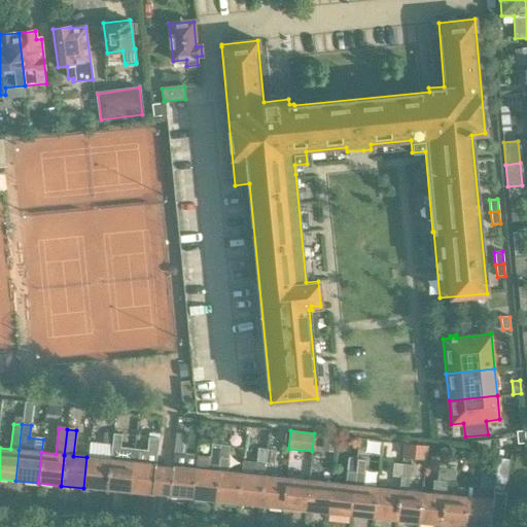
[(525,430),(517,431),(517,437),(518,444),(526,444),(525,430)]
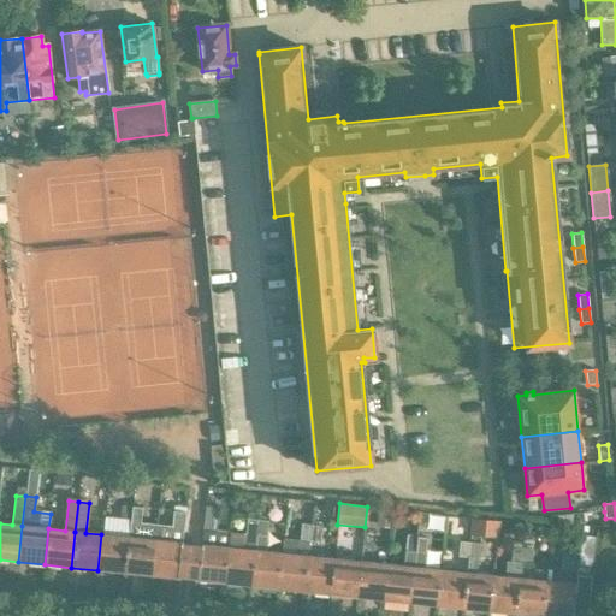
[(120,507),(119,522),(130,523),(131,508),(120,507)]
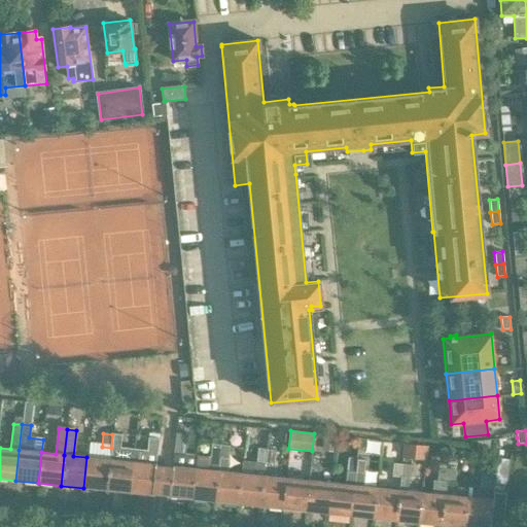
[(109,459),(106,490),(129,493),(132,462),(134,450),(119,448),(121,435),(112,434),(111,448),(109,459)]
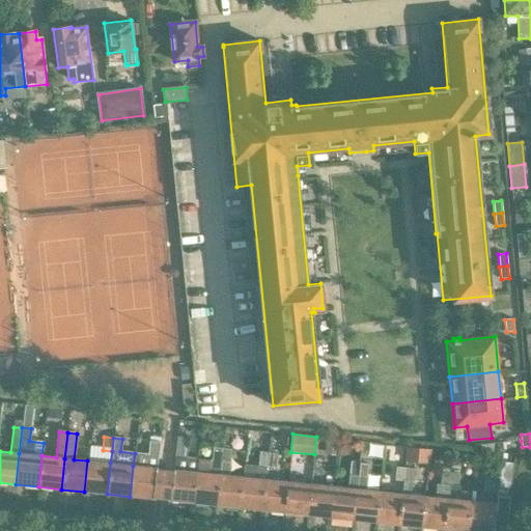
[(133,466),(130,497),(154,499),(162,500),(165,469),(157,468),(160,442),(148,441),(147,454),(135,453),(133,466)]
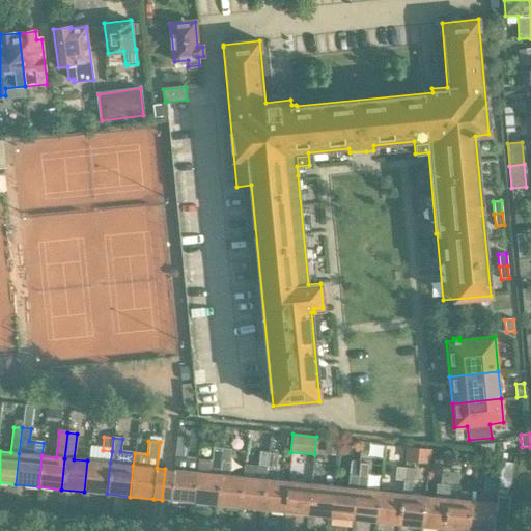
[(165,469),(162,500),(170,501),(193,503),(196,472),(198,459),(198,458),(186,457),(187,445),(176,444),(174,457),(173,470),(165,469)]
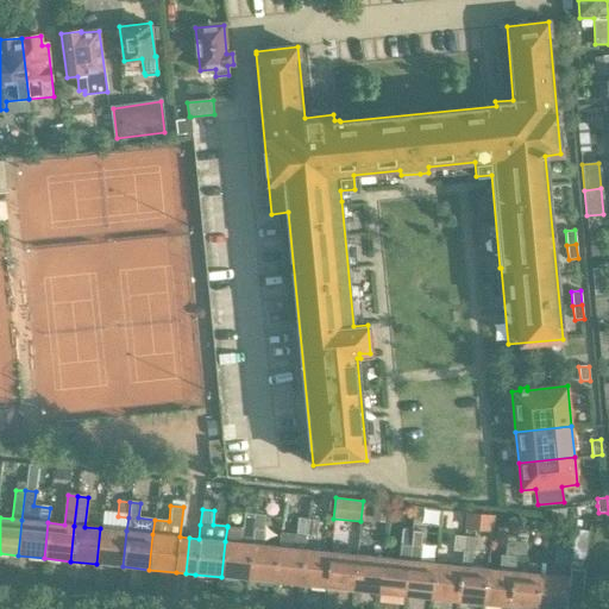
[(493,532),(495,516),(465,513),(464,528),(493,532)]
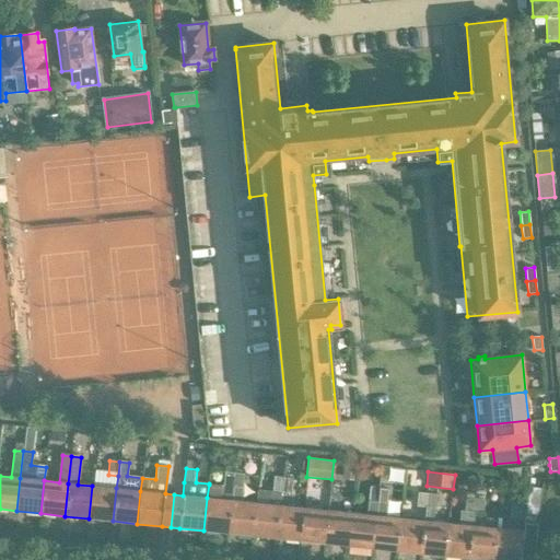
[(207,498),(203,531),(228,533),(234,474),(224,473),(223,486),(209,485),(207,498)]
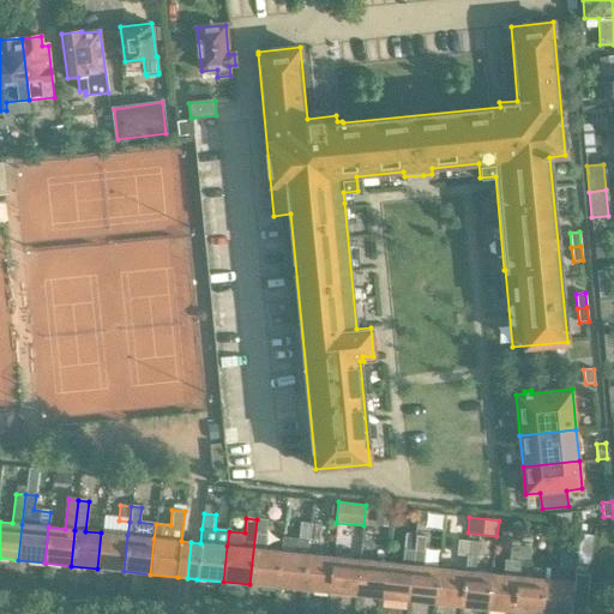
[(257,519),(250,584),(276,588),(280,552),(264,549),(268,521),(257,519)]
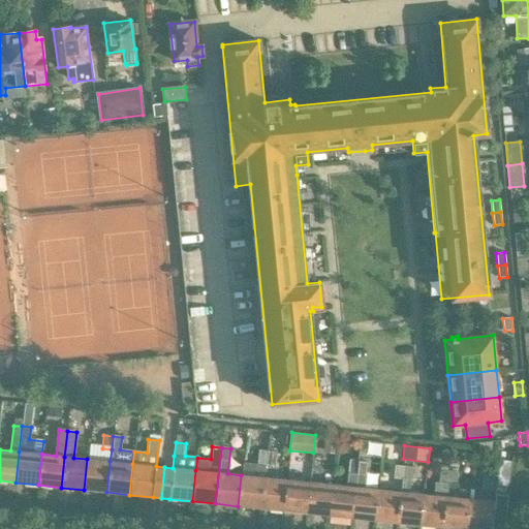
[(258,450),(256,464),(266,465),(267,452),(258,450)]
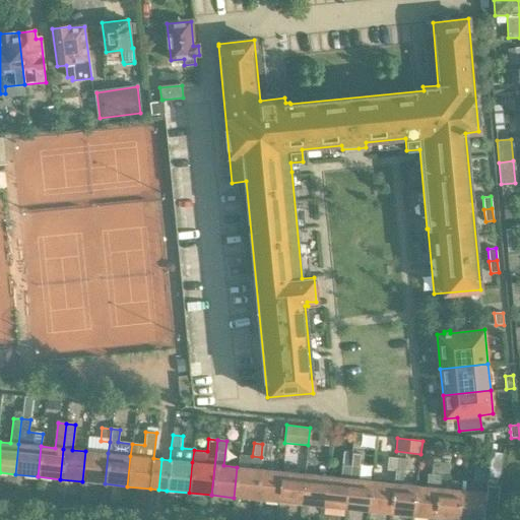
[(262,444),(261,457),(270,458),(271,445),(262,444)]
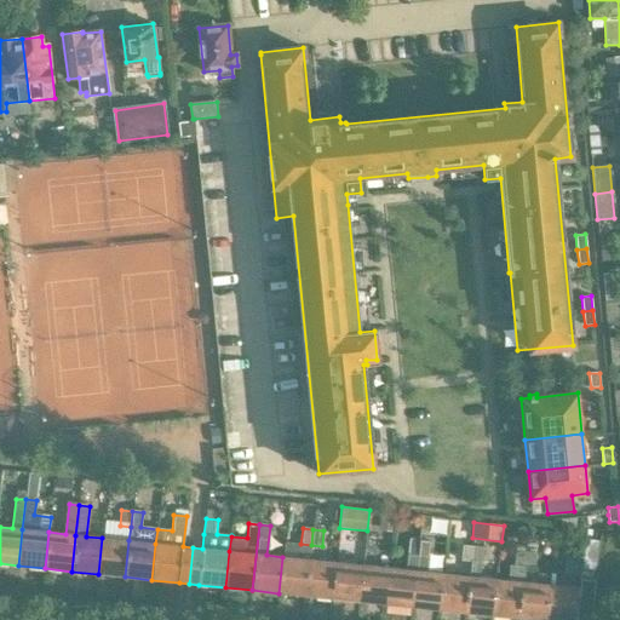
[(102,538),(98,574),(125,577),(128,540),(102,538)]
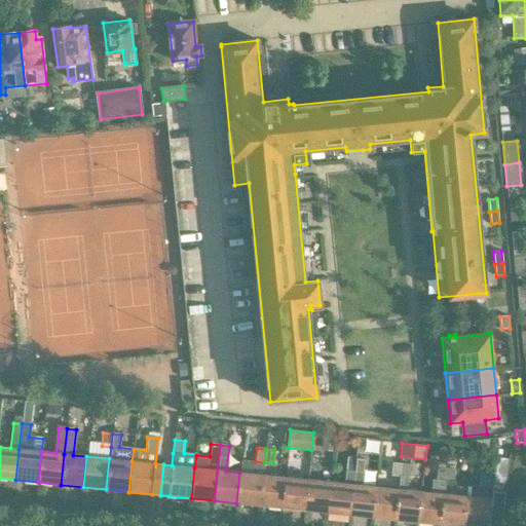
[(331,482),(327,513),(349,515),(353,485),(354,473),(357,459),(347,458),(344,484),(331,482)]
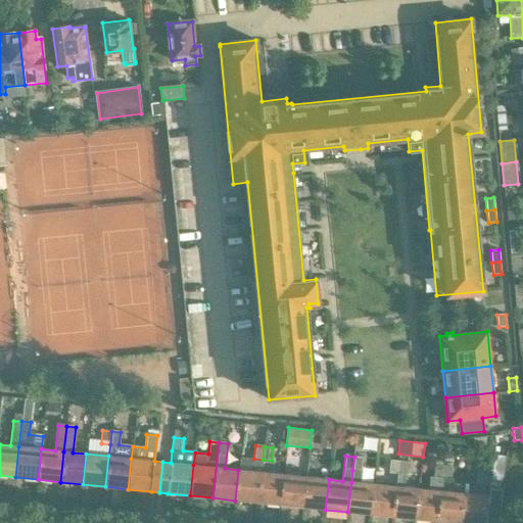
[(238,470),(235,501),(257,503),(260,472),(263,460),(253,459),(240,457),(238,470)]
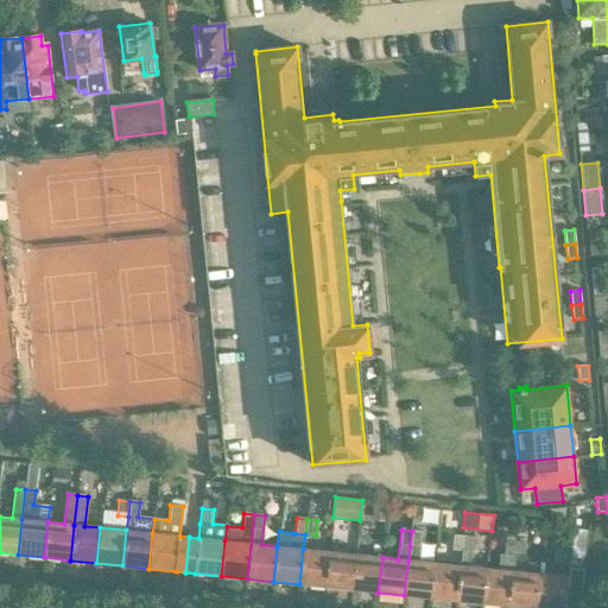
[(412,531),(410,546),(419,546),(422,532),(412,531)]
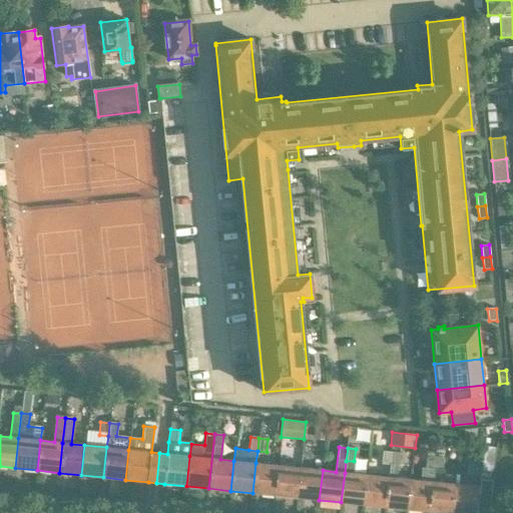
[(383,451),(381,464),(390,465),(392,452),(383,451)]
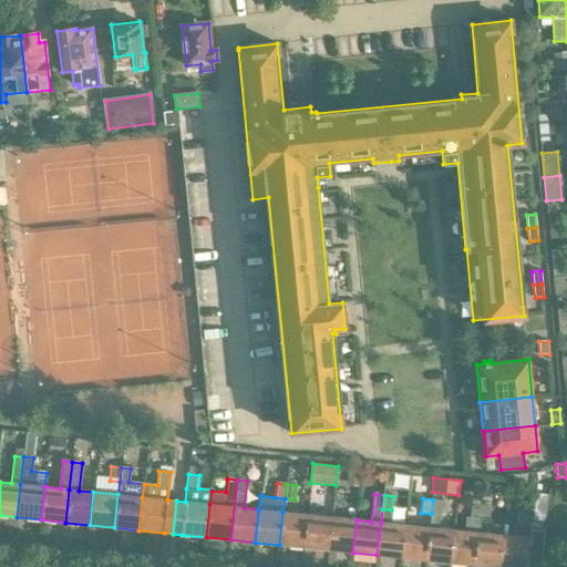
[(430,527),(425,560),(450,563),(454,529),(439,528),(441,501),(433,500),(431,514),(430,527)]
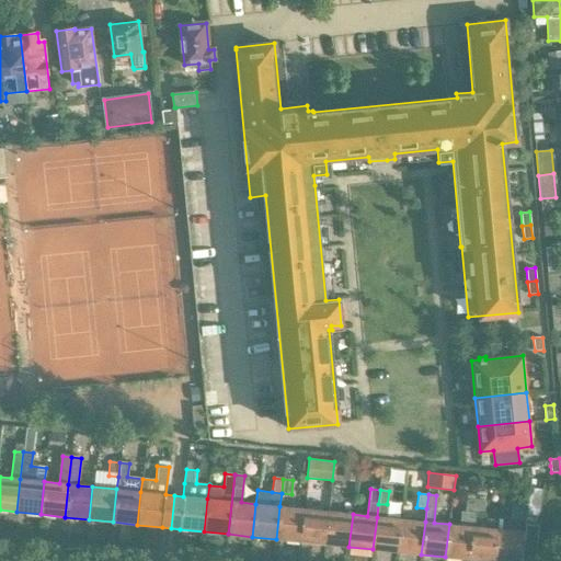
[(449,524),(445,557),(469,560),(473,527),(474,514),(477,500),(467,499),(466,513),(461,512),(460,525),(449,524)]
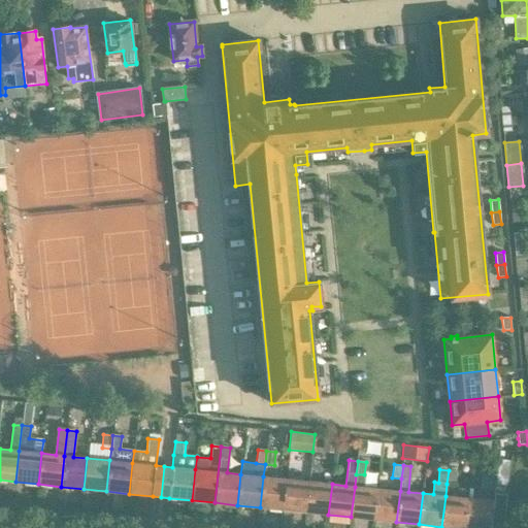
[(449,470),(447,484),(455,484),(457,471),(449,470)]
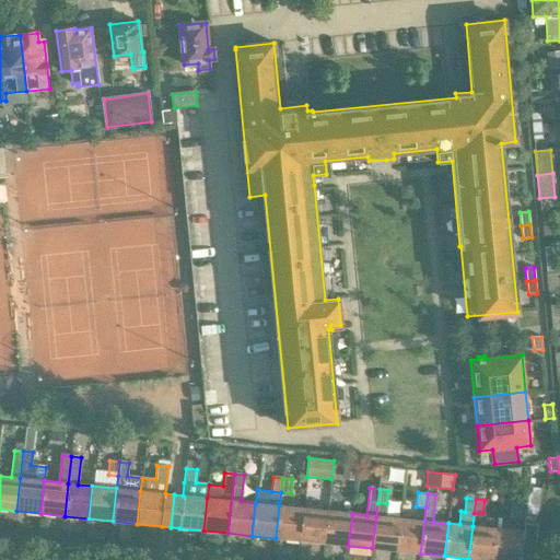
[(376,516),(372,548),(396,551),(400,518),(385,516),(386,503),(377,503),(376,516)]
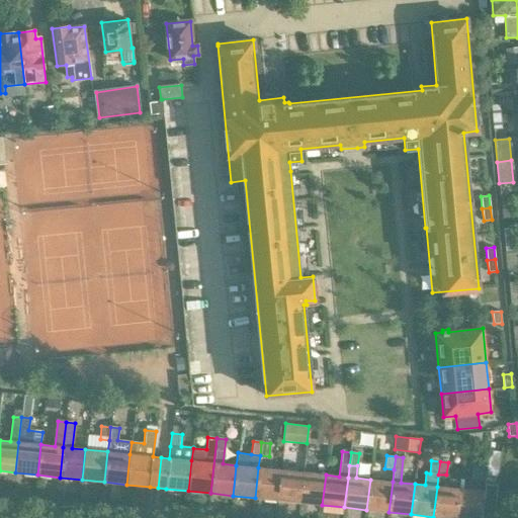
[(258,467),(255,498),(277,500),(280,470),(258,467)]
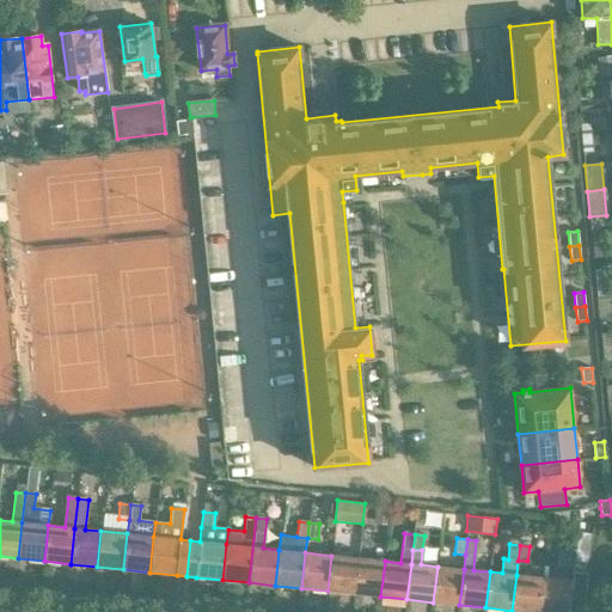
[(331,556),(328,591),(354,594),(359,558),(331,556)]
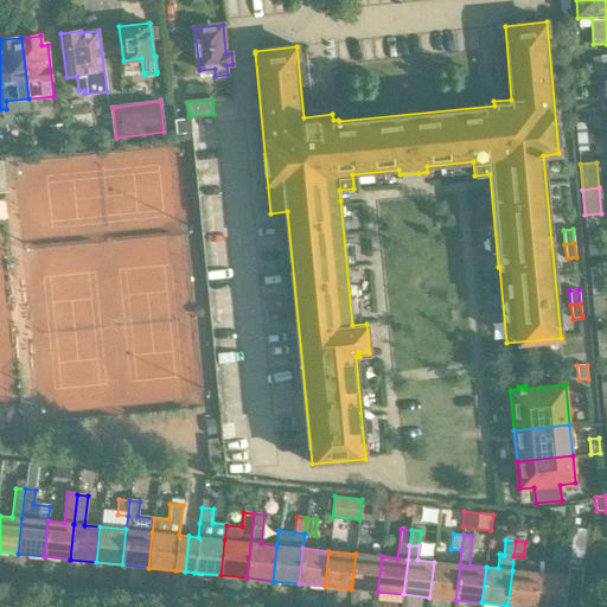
[(356,554),(351,589),(377,592),(382,556),(356,554)]
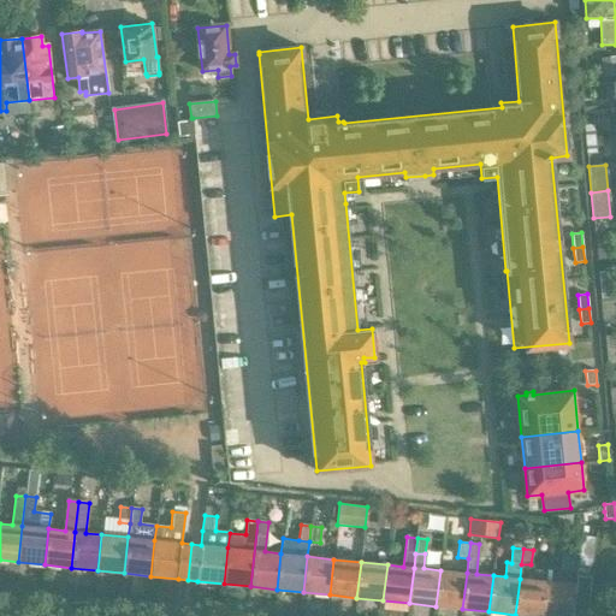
[(440,570),(436,606),(462,609),(467,573),(440,570)]
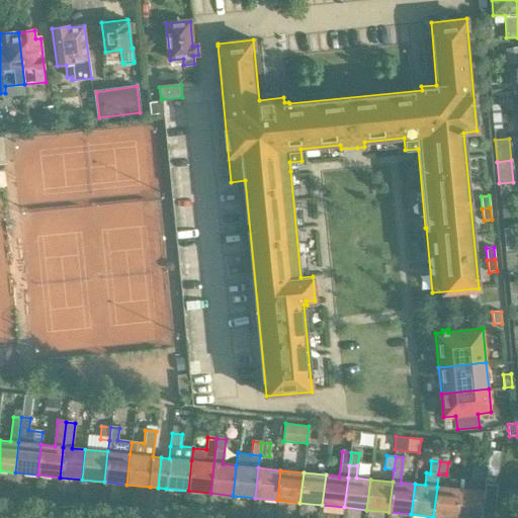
[(459,489),(455,517),(493,517),(497,485),(485,484),(484,492),(459,489)]
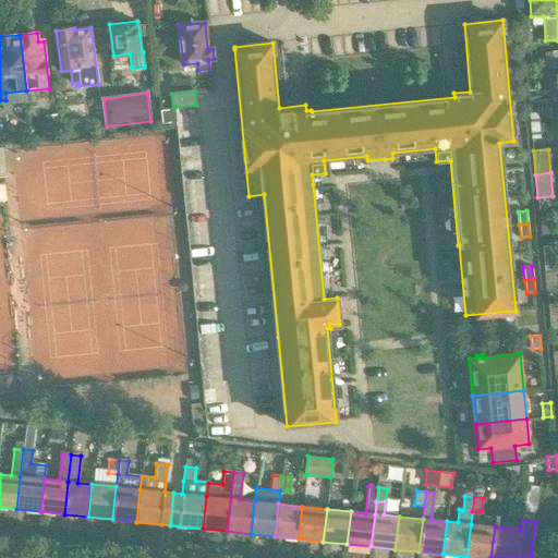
[(471,524),(466,557),(482,557),(490,557),(495,526),(471,524)]
